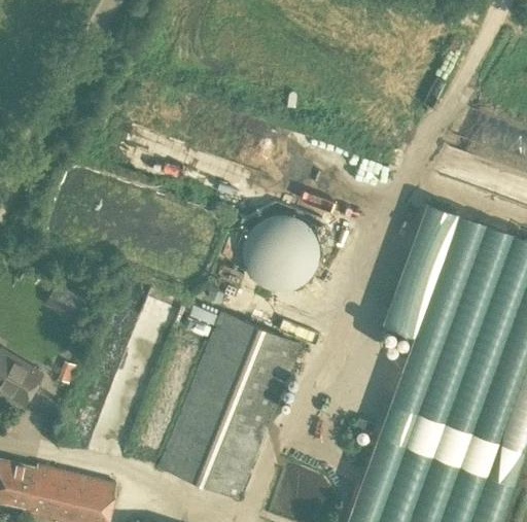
[(424,263),(440,268),(462,209),(446,203),(424,263)]
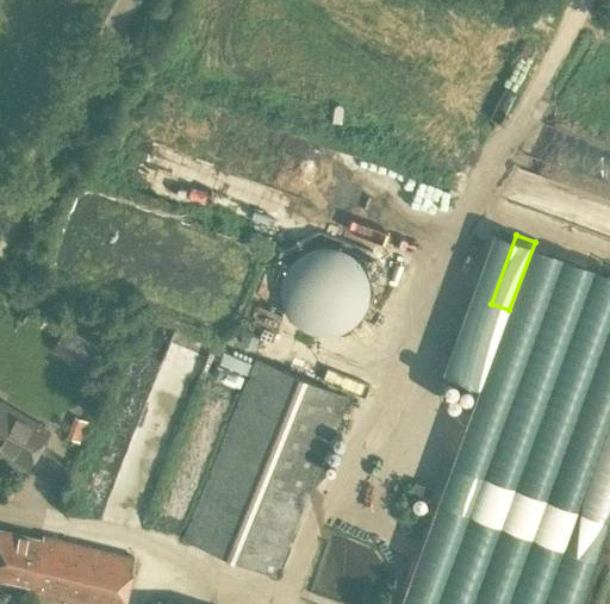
[(281,280),(280,287),(280,296),(281,303),(284,310),(287,316),(292,322),(297,328),(304,331),(311,335),(318,336),(325,336),(334,335),(341,334),(347,330),(354,325),(359,321),(363,313),(366,306),(368,299),(368,292),(368,285),(366,278),(363,271),(359,263),(354,259),(348,254),(341,250),(334,248),(327,247),(319,248),(311,249),(304,251),(298,255),(292,261),(287,266),(284,273),(281,280)]
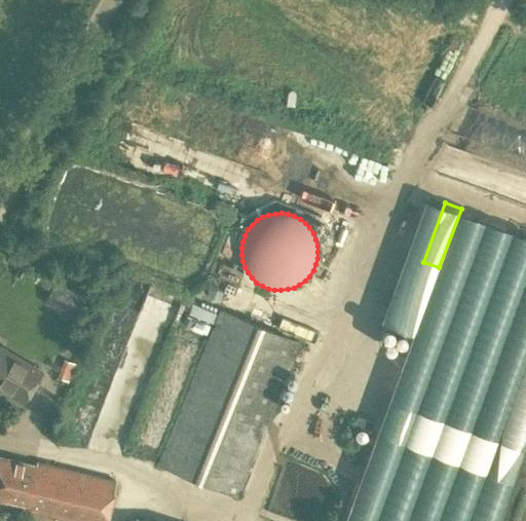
[(237,501),(301,345),(220,313),(156,470),(237,501)]
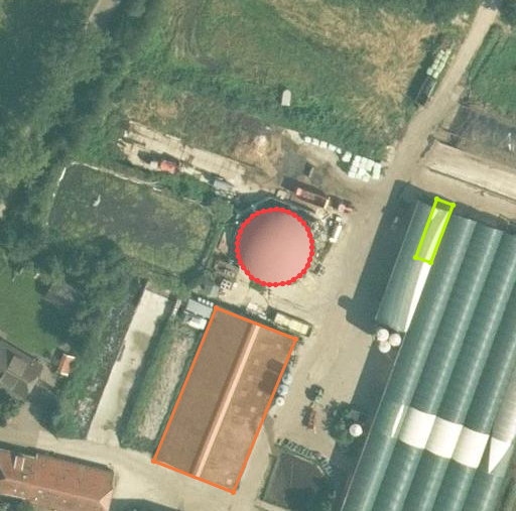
[(402,339),(402,318),(388,318),(388,331),(381,331),(381,339),(402,339)]
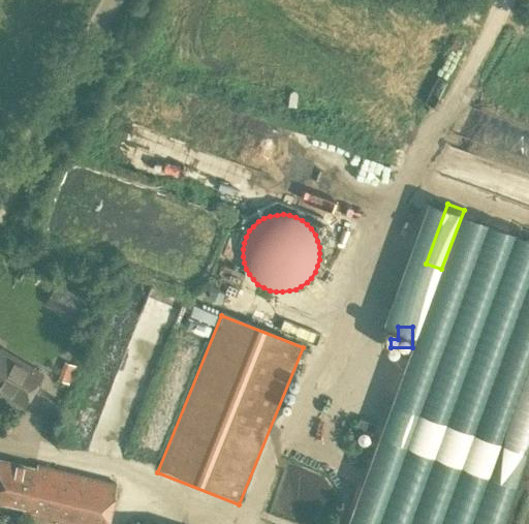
[(0,396),(23,410),(42,377),(0,352),(0,396)]
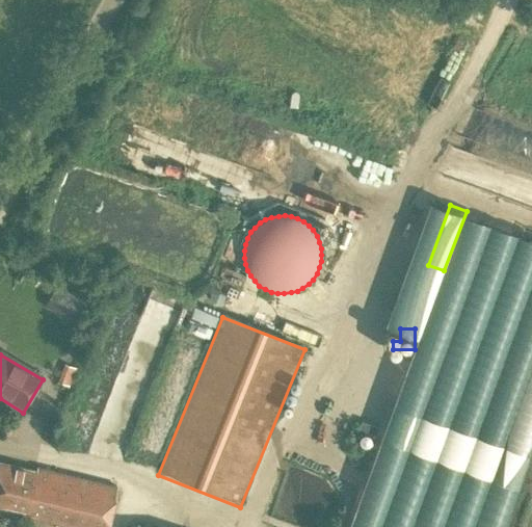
[(418,446),(442,453),(452,418),(428,412),(418,446)]
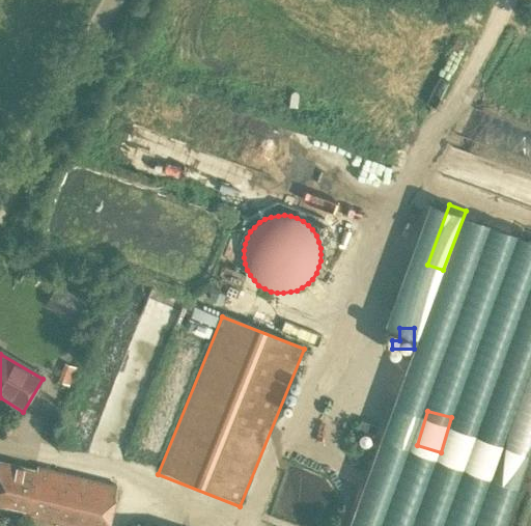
[(445,457),(471,462),(478,426),(453,421),(445,457)]
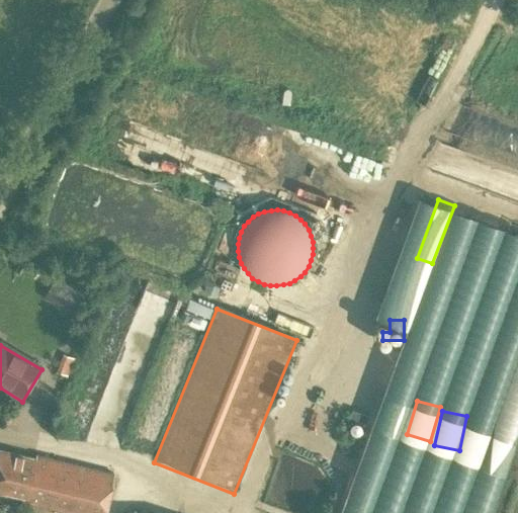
[(483,460),(494,427),(470,419),(458,452),(483,460)]
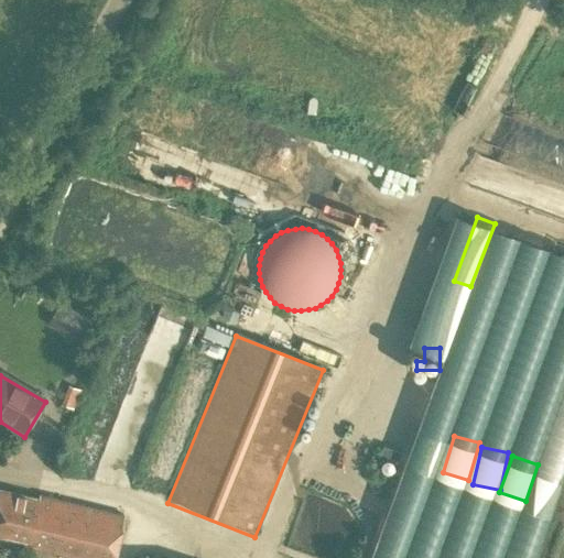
[(40,503),(0,493),(0,538),(29,546),(28,550),(57,557),(115,557),(125,520),(41,499),(40,503)]
